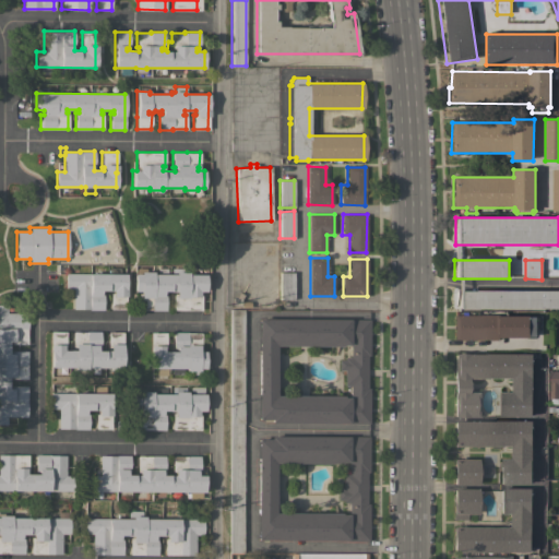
[(125,309),(110,309),(110,295),(113,295),(113,290),(99,290),(99,294),(103,294),(103,310),(88,310),(88,309),(73,309),(73,288),(64,288),(64,273),(71,273),(71,269),(76,269),(76,273),(109,273),(109,268),(117,268),(117,274),(125,274),(125,309)]
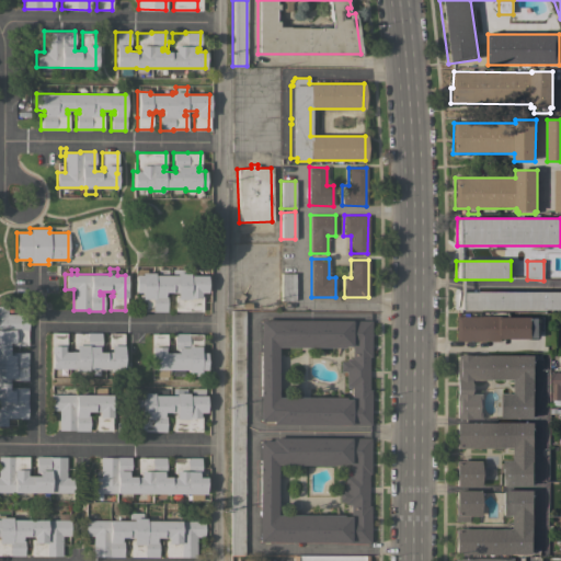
[(137,275),(137,268),(150,270),(150,273),(153,273),(153,275),(158,275),(158,270),(168,270),(167,275),(176,275),(176,273),(189,273),(189,275),(206,275),(205,293),(199,293),(199,295),(202,295),(202,311),(173,310),(173,296),(175,296),(175,293),(163,292),(163,295),(165,295),(165,312),(152,312),(152,310),(138,310),(139,296),(140,296),(140,293),(134,292),(135,275),(137,275)]
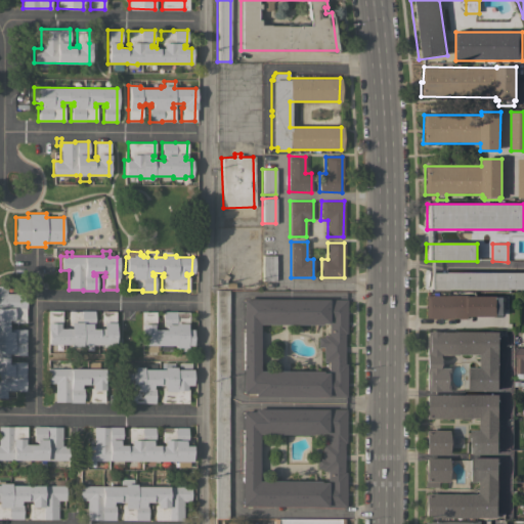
[(275,280),(262,280),(262,255),(275,255),(275,280)]
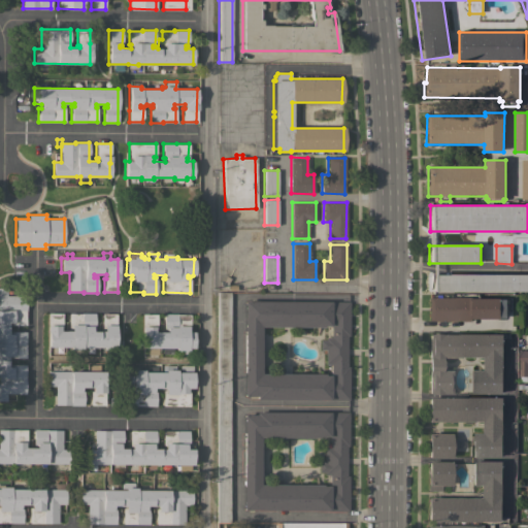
[(527,274),(527,291),(432,291),(432,274),(527,274)]
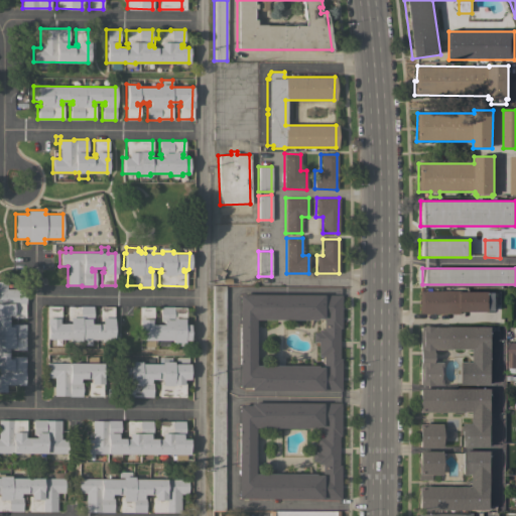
[(0,281),(6,281),(6,288),(25,289),(24,316),(10,316),(10,315),(7,315),(7,327),(10,327),(10,324),(24,324),(24,349),(10,349),(10,348),(7,348),(7,359),(10,359),(10,357),(25,357),(25,370),(24,370),(24,384),(6,384),(6,392),(0,392),(0,281)]
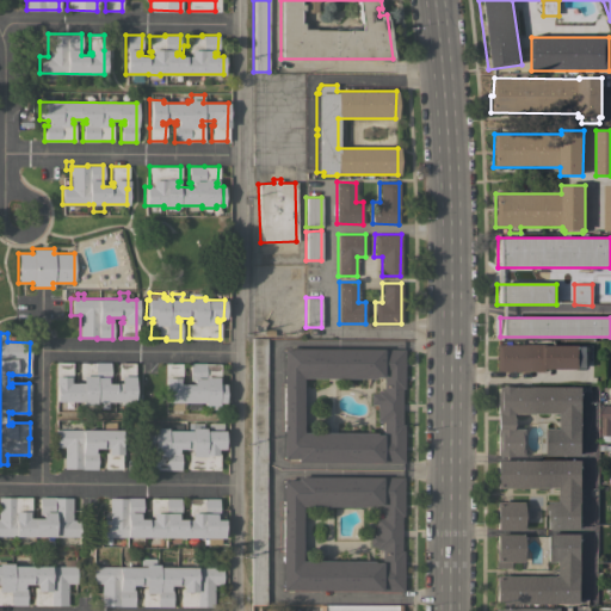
[(265,603),(259,603),(259,608),(255,608),(255,604),(251,604),(252,338),(266,338),(265,603)]
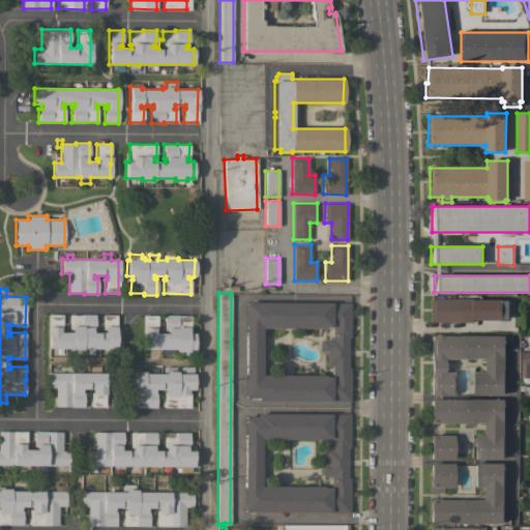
[(431,298),(472,299),(503,300),(502,321),(473,320),(473,322),(431,322),(431,298)]
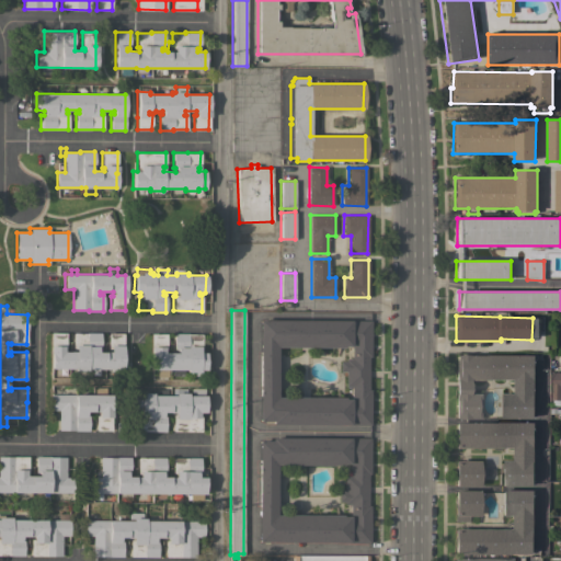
[(370,320),(370,356),(368,356),(368,389),(370,389),(370,425),(272,424),(272,421),(259,421),(260,320),(370,320)]
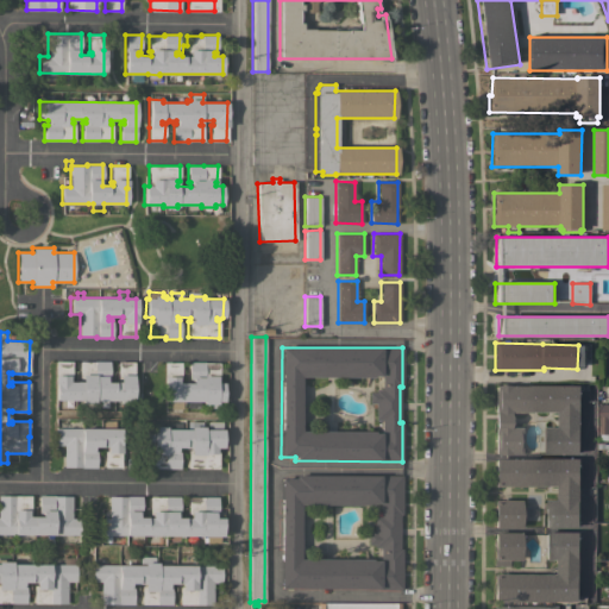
[(133,376),(132,376),(132,403),(119,403),(119,400),(94,400),(94,402),(81,402),(81,400),(54,400),(55,360),(71,362),(71,377),(69,377),(69,382),(81,382),(81,377),(79,377),(80,362),(94,362),(94,360),(108,360),(108,382),(113,382),(119,382),(119,377),(118,377),(118,362),(133,362),(133,376)]
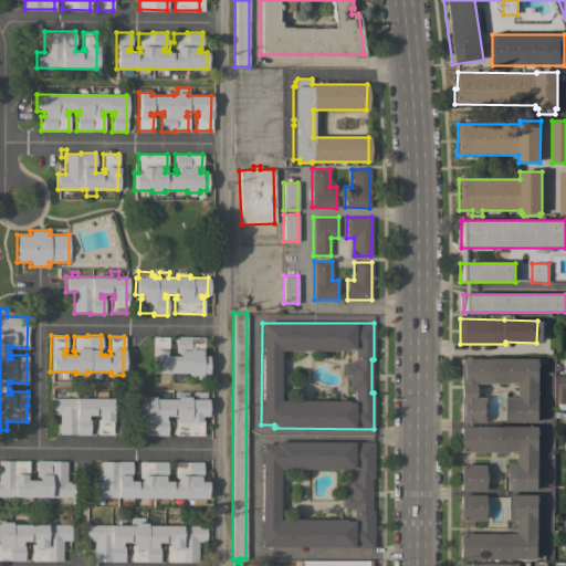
[(167,352),(165,352),(165,356),(178,356),(178,352),(175,352),(175,336),(189,336),(189,337),(203,337),(202,353),(200,353),(200,355),(207,355),(207,373),(205,373),(205,379),(191,379),(191,375),(188,375),(188,373),(185,373),(185,379),(174,379),(174,373),(169,373),(168,379),(158,379),(158,373),(152,373),(153,336),(168,336),(167,352)]
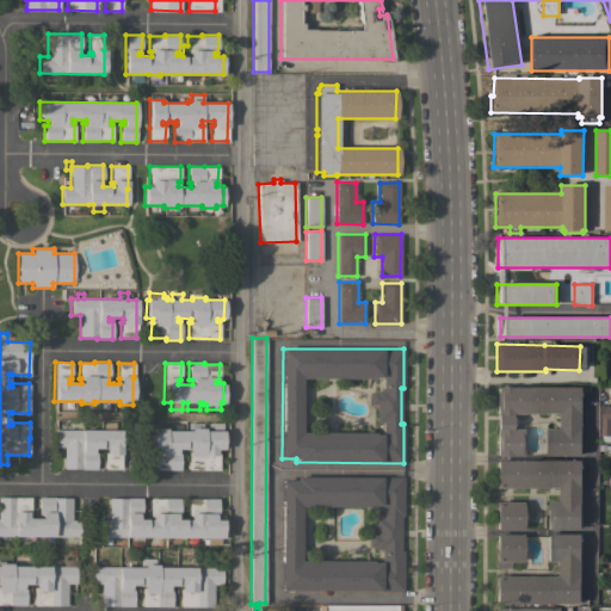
[(582,456),(547,456),(547,429),(560,429),(560,414),(512,414),(512,429),(522,429),(522,450),(526,450),(526,455),(523,455),(523,456),(495,456),(497,387),(582,387),(582,456)]
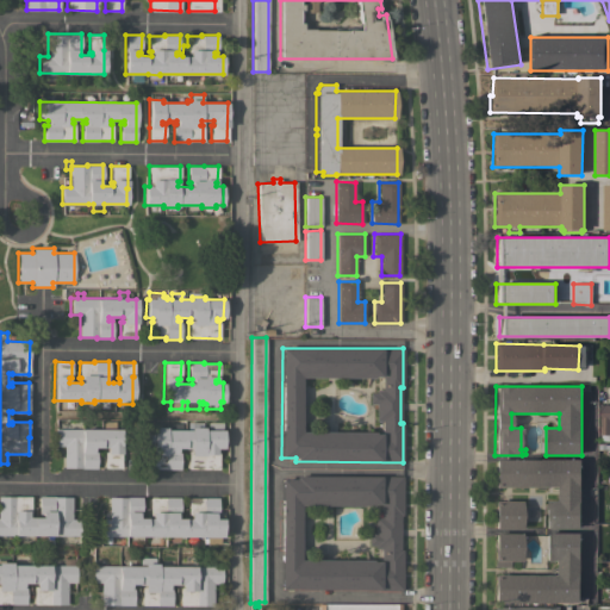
[(609,405),(609,434),(602,434),(602,435),(599,435),(601,405),(609,405)]
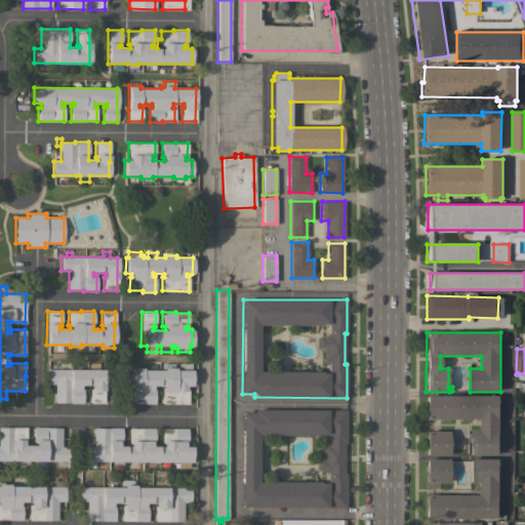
[(47,384),(47,369),(70,369),(88,369),(88,362),(98,362),(98,369),(104,369),(104,403),(90,402),(90,389),(92,389),(92,385),(80,385),(80,388),(83,388),(83,403),(54,403),(54,384),(47,384)]
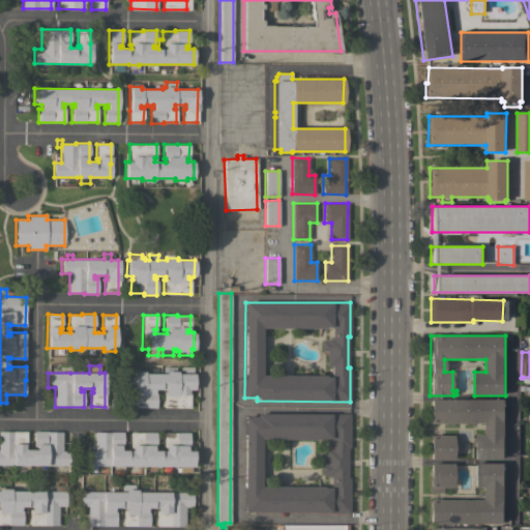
[(164,391),(166,391),(166,389),(153,389),(153,391),(155,391),(155,408),(142,407),(143,407),(130,406),(130,389),(125,389),(126,373),(133,374),(133,367),(141,367),(141,371),(144,371),(144,373),(148,373),(148,367),(157,367),(157,374),(163,374),(163,366),(175,366),(175,371),(177,371),(177,373),(180,373),(180,366),(193,366),(193,374),(194,374),(194,389),(187,389),(187,392),(189,392),(189,408),(163,407),(164,391)]
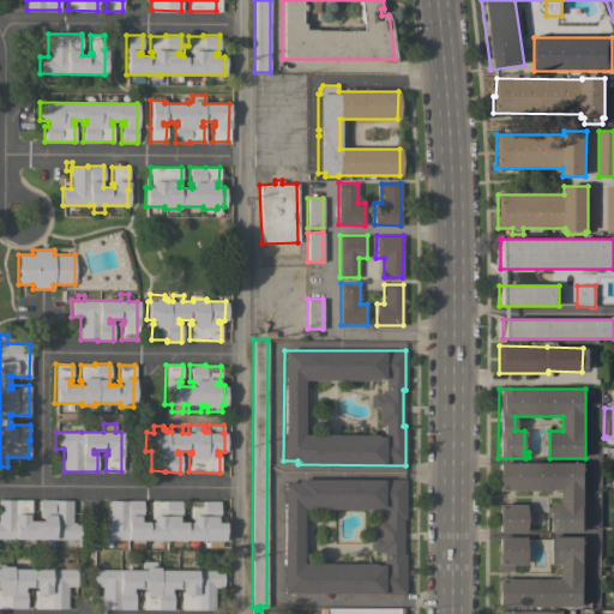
[(584,463),(584,533),(549,533),(549,505),(563,505),(563,491),(498,489),(498,462),(584,463)]
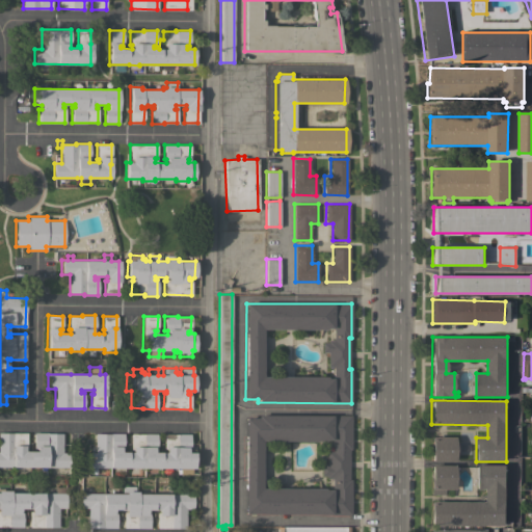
[(330,416),(330,415),(351,415),(351,449),(349,449),(349,479),(351,479),(350,514),(244,513),(245,418),(258,418),(258,415),(330,416)]
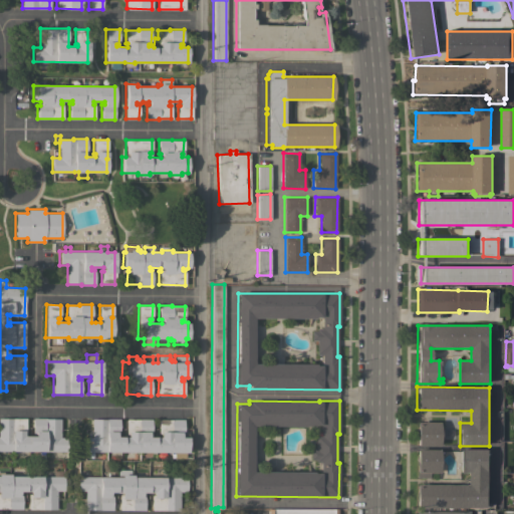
[(0,418),(25,419),(25,432),(23,432),(23,436),(34,436),(34,434),(32,434),(32,418),(44,418),(44,419),(60,419),(59,437),(69,437),(69,452),(0,451),(0,418)]
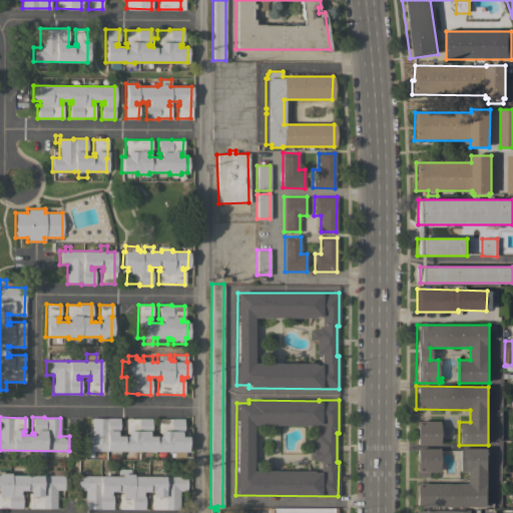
[(118,418),(118,436),(127,436),(127,433),(125,433),(125,418),(138,418),(150,418),(150,436),(159,436),(159,433),(158,433),(158,419),(170,419),(170,418),(182,418),(182,433),(180,433),(180,437),(187,437),(187,451),(184,451),(184,457),(172,457),(172,451),(120,451),(120,454),(109,454),(109,451),(105,451),(105,450),(84,450),(84,437),(91,437),(91,418),(118,418)]
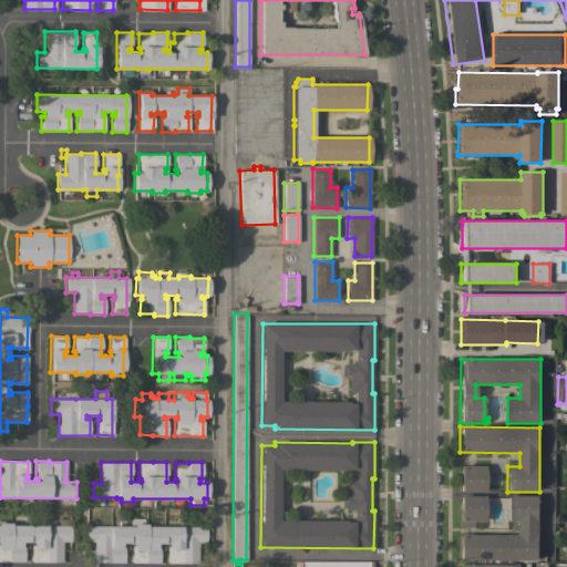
[(484,466),(484,492),(460,492),(460,466),(484,466)]
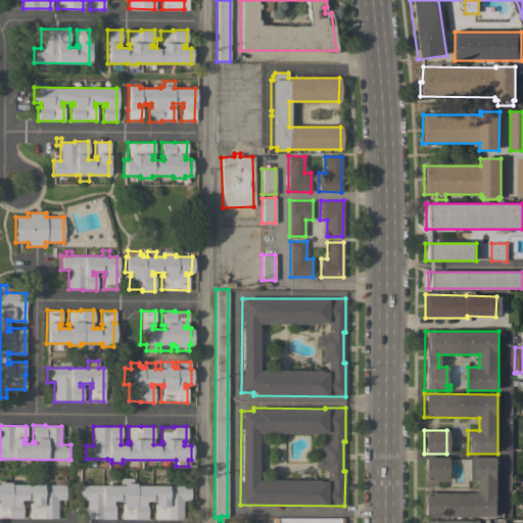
[(450,458),(450,462),(446,462),(446,480),(436,480),(436,486),(423,485),(424,457),(450,458)]
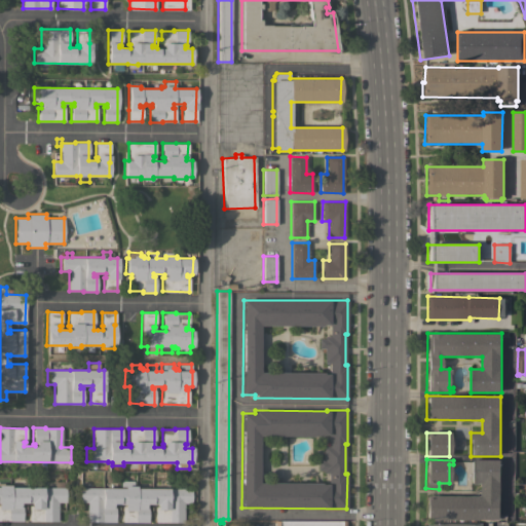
[(500,460),(500,520),(426,519),(426,495),(482,496),(482,483),(470,483),(471,460),(500,460)]
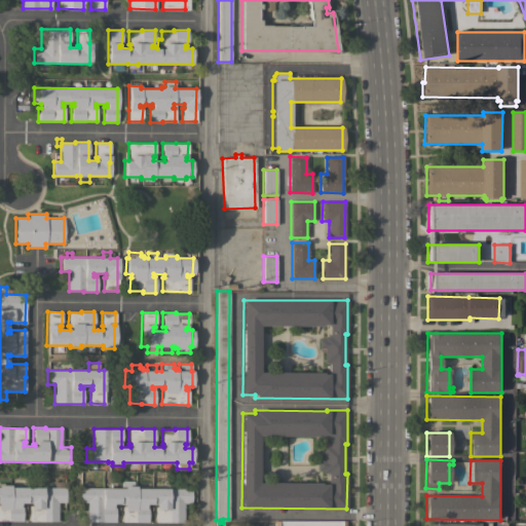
[(0,483),(4,483),(4,485),(10,485),(10,487),(42,487),(54,487),(54,481),(64,481),(64,488),(65,488),(65,502),(58,501),(58,521),(29,521),(29,505),(31,505),(31,502),(20,502),(20,505),(22,505),(22,521),(0,521),(0,483)]
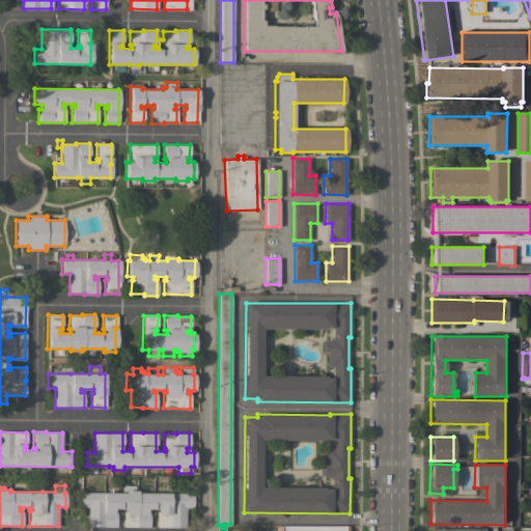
[(121,493),(121,485),(135,485),(135,491),(137,491),(137,493),(169,493),(192,493),(192,508),(185,508),(185,527),(157,527),(157,511),(158,511),(158,508),(146,508),(146,511),(149,511),(149,527),(123,527),(123,510),(124,510),(124,508),(113,508),(113,511),(116,511),(116,527),(87,526),(87,507),(80,506),(80,492),(121,493)]
